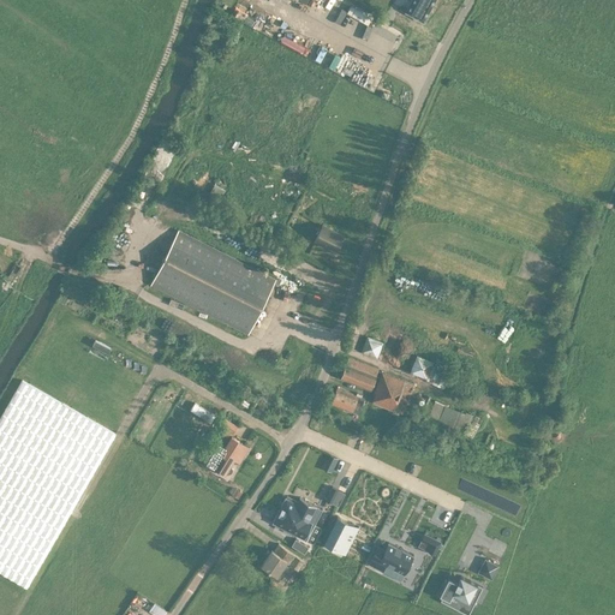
[(412,0),(407,11),(423,21),(435,0),(412,0)]
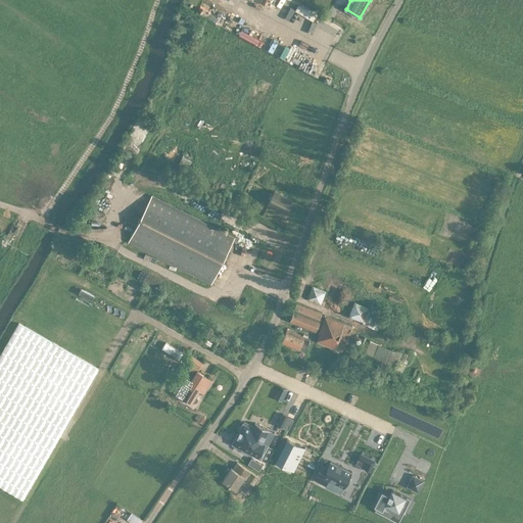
[(275,190),(268,202),(285,211),(292,199),(275,190)]
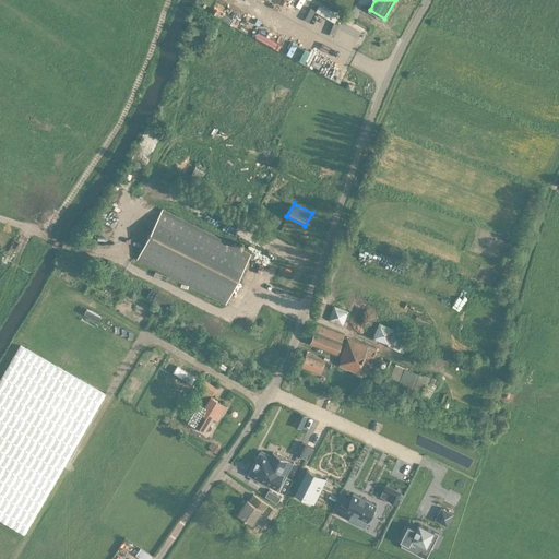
[(162,209),(137,258),(225,302),(250,253),(162,209)]
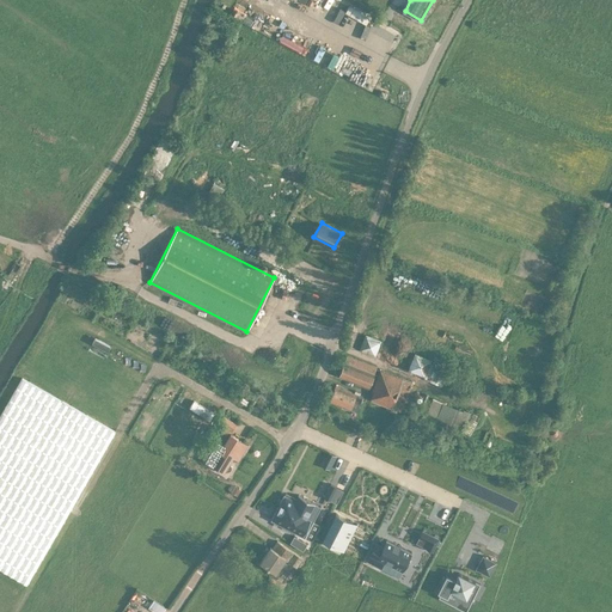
[(365,332),(359,349),(374,355),(380,338),(365,332)]
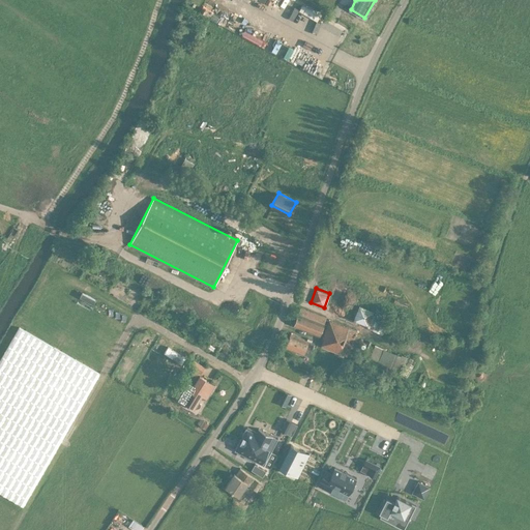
[(358,303),(352,319),(366,324),(373,310),(358,303)]
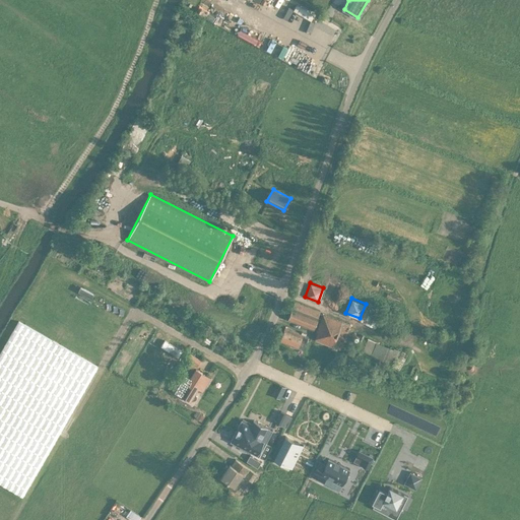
[(320,311),(295,302),(287,319),(313,329),(318,317),(318,316),(320,311)]
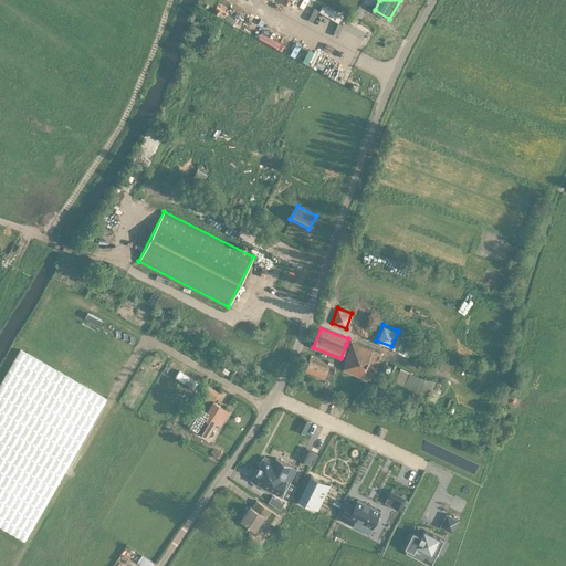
[(370,379),(380,353),(373,349),(352,341),(344,359),(345,360),(342,369),(360,376),(362,376),(370,379)]
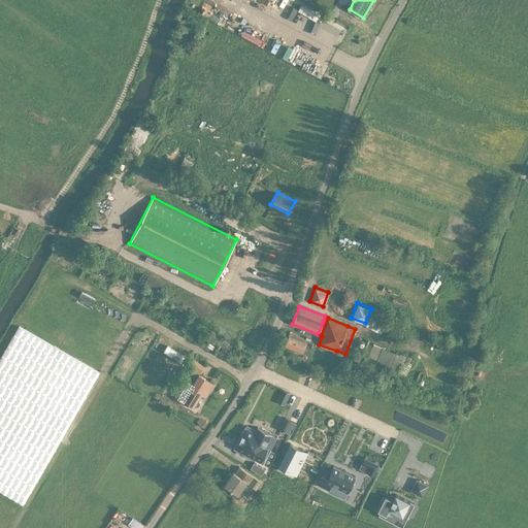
[(0,357),(0,490),(23,503),(99,371),(19,325),(0,357)]
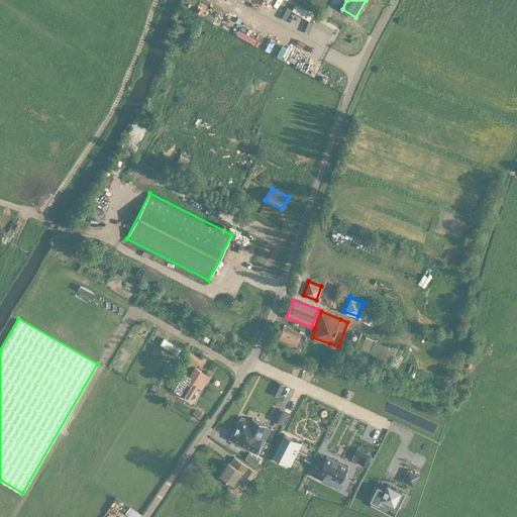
[(283,323),(277,337),(295,345),(295,344),(301,347),(306,333),(304,332),(304,330),(299,328),(299,329),(283,323)]
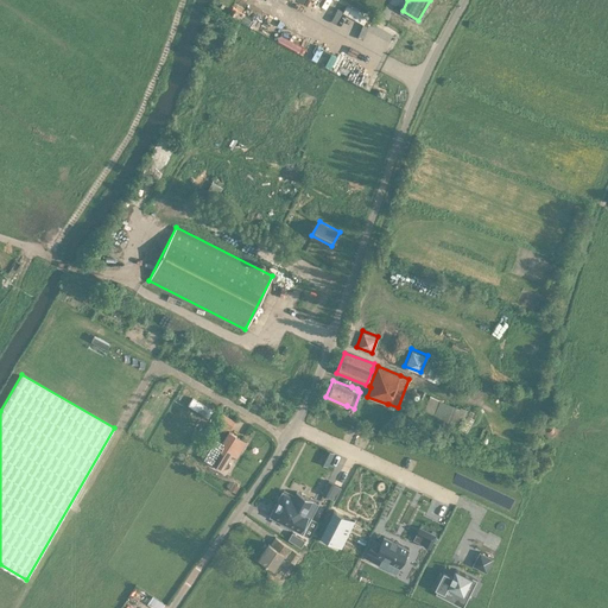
[(466,409),(439,399),(430,396),(423,412),(458,426),(466,409)]
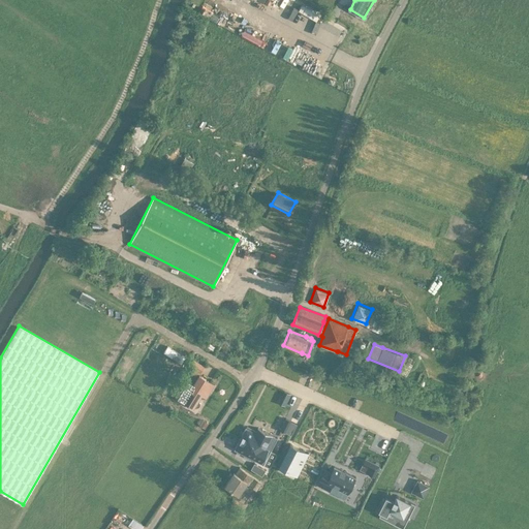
[(189,364),(190,365),(197,370),(199,371),(204,365),(192,358),(189,364)]
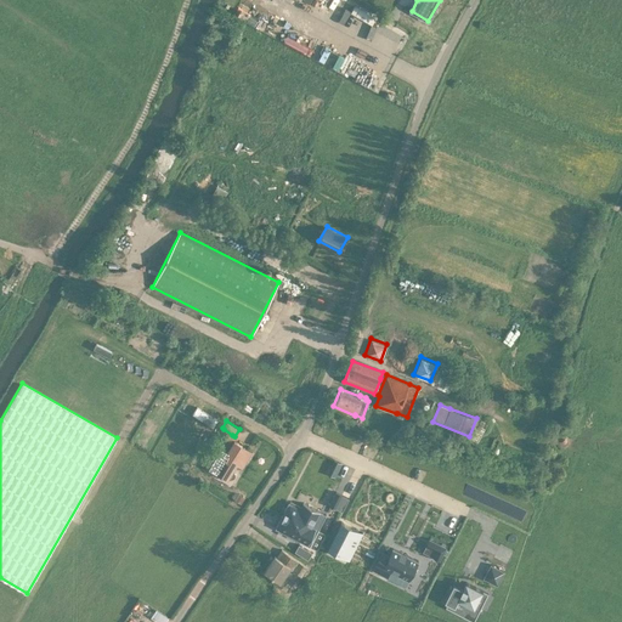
[(232,435),(224,429),(220,435),(228,441),(232,435)]
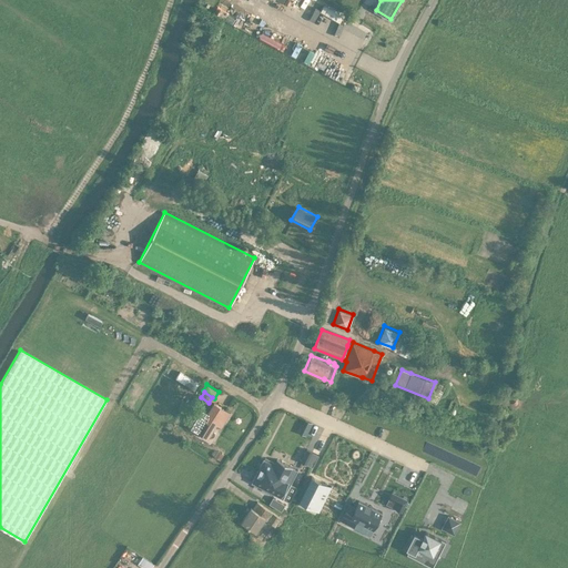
[(212,402),(195,429),(208,437),(216,424),(221,427),(230,413),(212,402)]
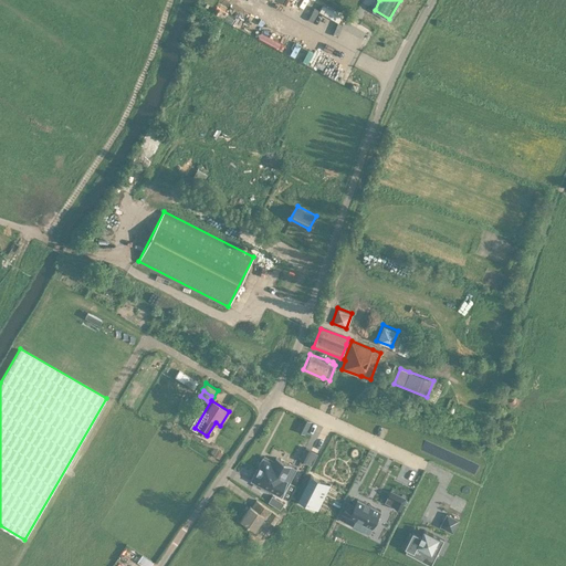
[(305,419),(300,431),(304,433),(310,421),(305,419)]
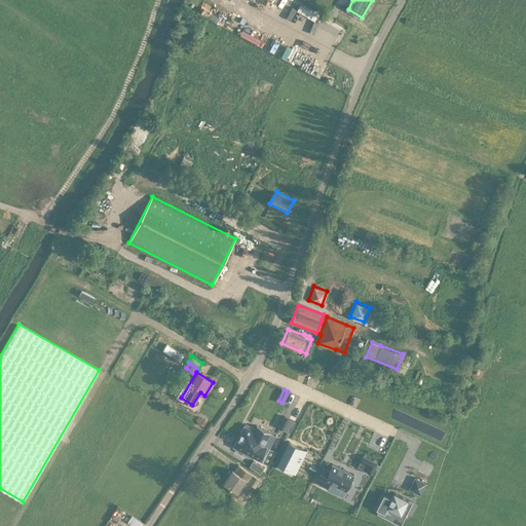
[(283,414),(277,426),(284,429),(289,417),(283,414)]
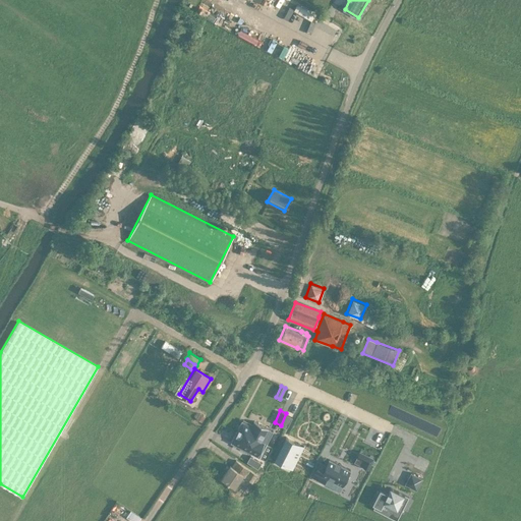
[(292,416),(287,413),(281,424),(286,427),(292,416)]
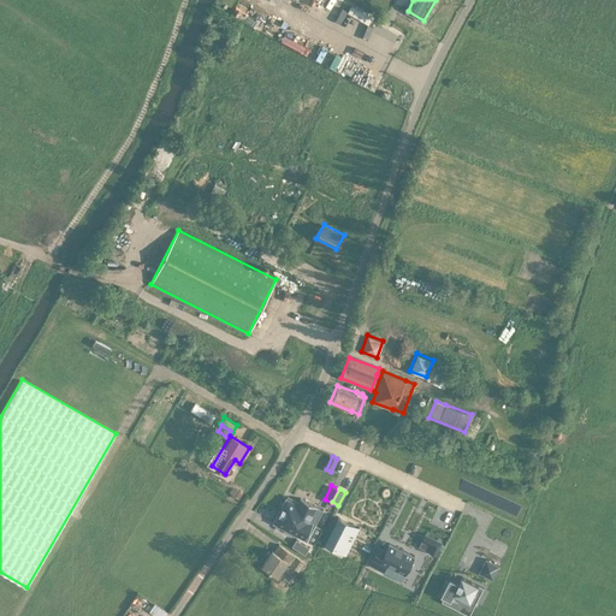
[(229,501),(236,505),(243,496),(235,491),(229,501)]
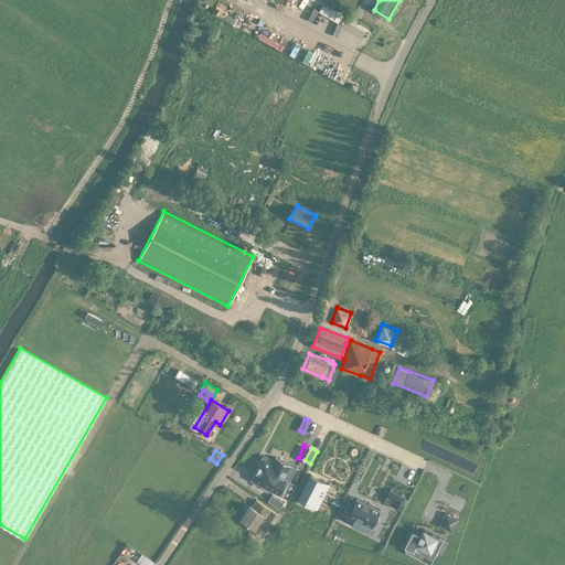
[(262,456),(255,468),(278,479),(280,477),(289,481),(289,480),(284,478),(290,464),(275,456),(273,460),(262,456)]
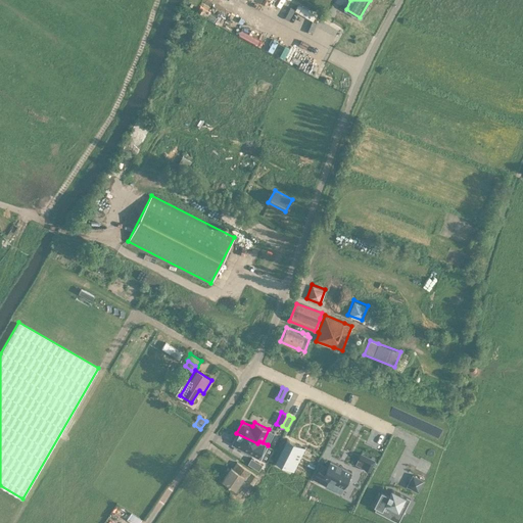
[(236,433),(231,443),(266,462),(273,447),(268,445),(259,441),(257,443),(236,433)]
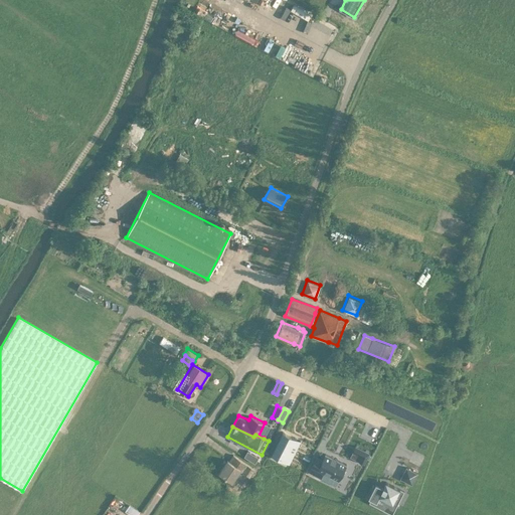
[(282,431),(271,454),(273,451),(280,455),(280,456),(281,456),(289,460),(288,463),(300,440),(299,440),(298,442),(296,440),(296,439),(283,432),(282,431)]
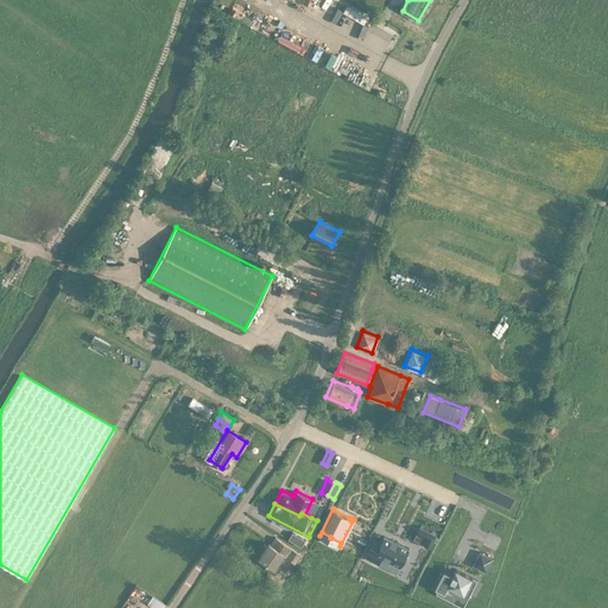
[(419,525),(416,532),(424,537),(422,543),(430,546),(436,533),(419,525)]
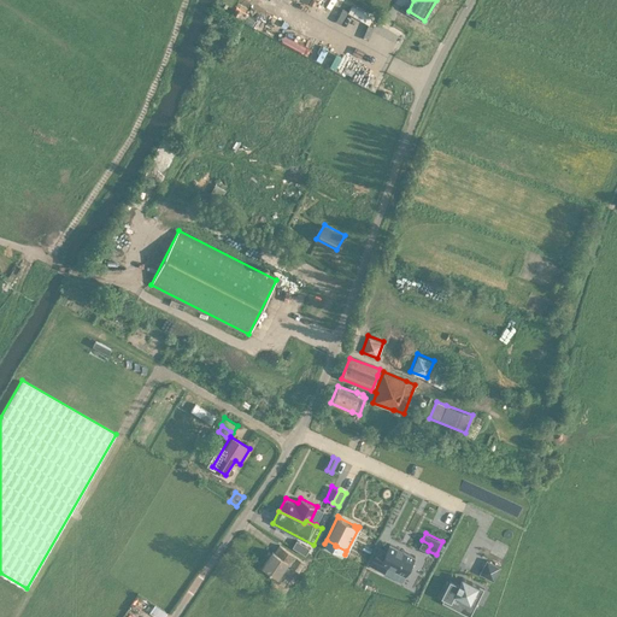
[(295,539),(292,546),(305,554),(309,547),(295,539)]
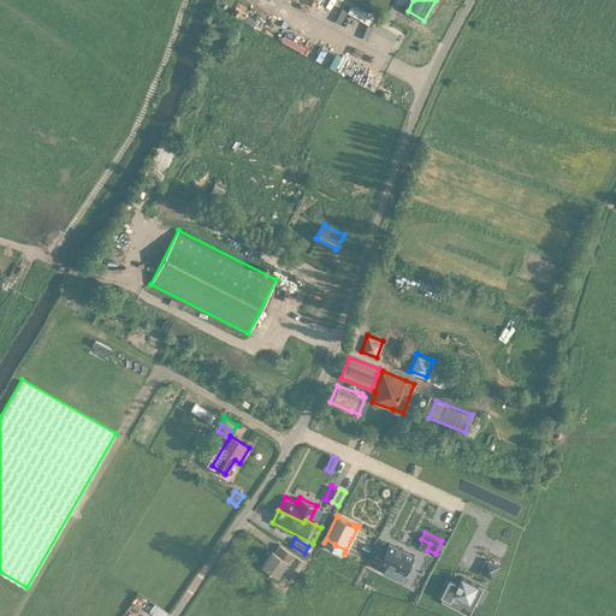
[(273,550),(271,549),(260,564),(277,576),(286,562),(297,570),(304,561),(278,543),(273,550)]
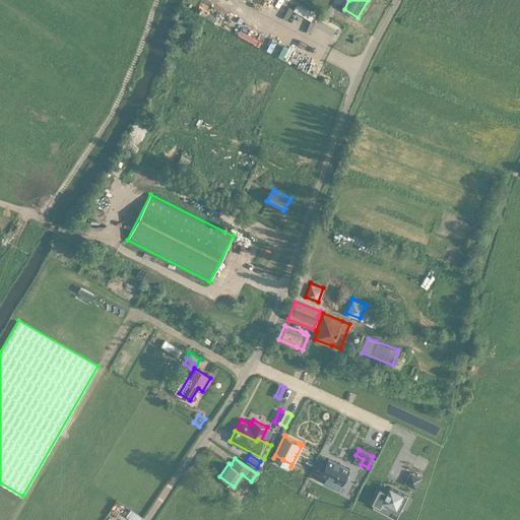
[(341,484),(349,468),(328,458),(325,463),(319,460),(311,476),(320,481),(323,475),(341,484)]
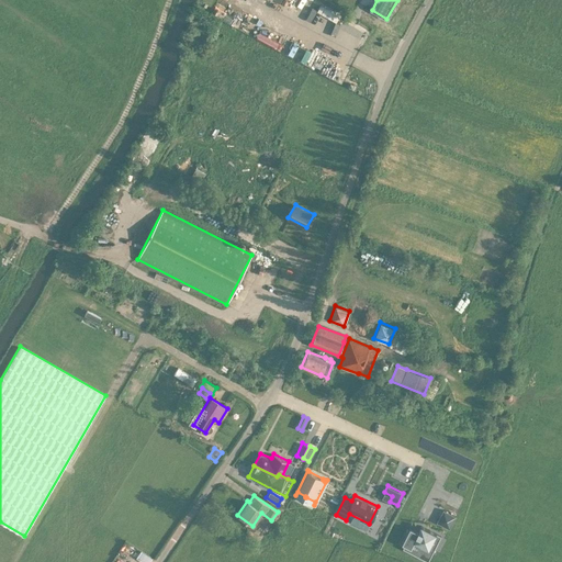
[(444,507),(437,520),(450,526),(456,514),(444,507)]
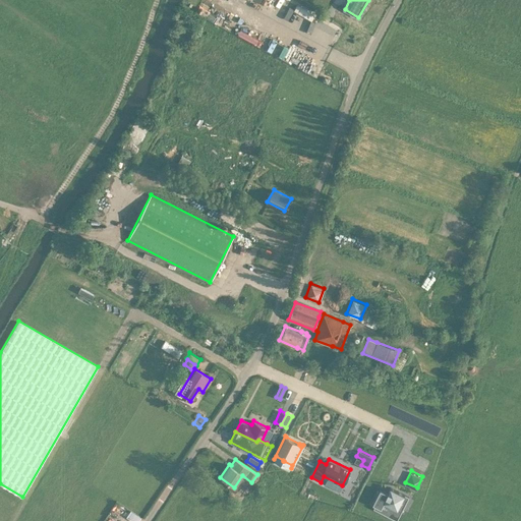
[(387,493),(380,488),(372,503),(387,510),(390,505),(402,511),(409,496),(390,486),(387,493)]
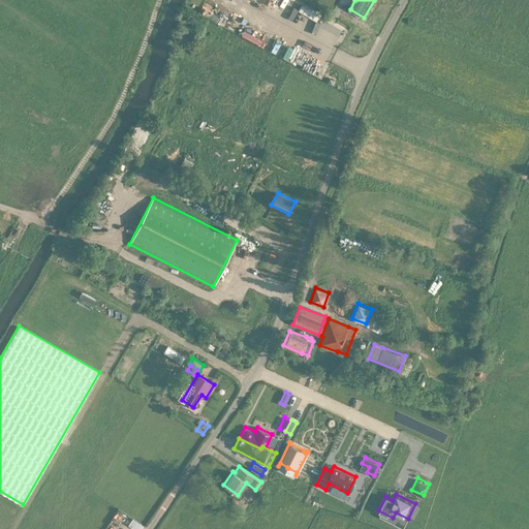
[(127,524),(134,528),(138,528),(143,524),(131,517),(127,524)]
